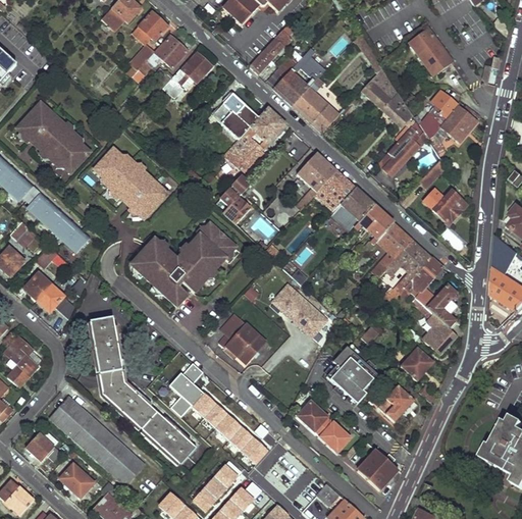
[(124,17),(127,20),(140,7),(132,0),(116,0),(102,15),(108,22),(118,11),(124,17)]
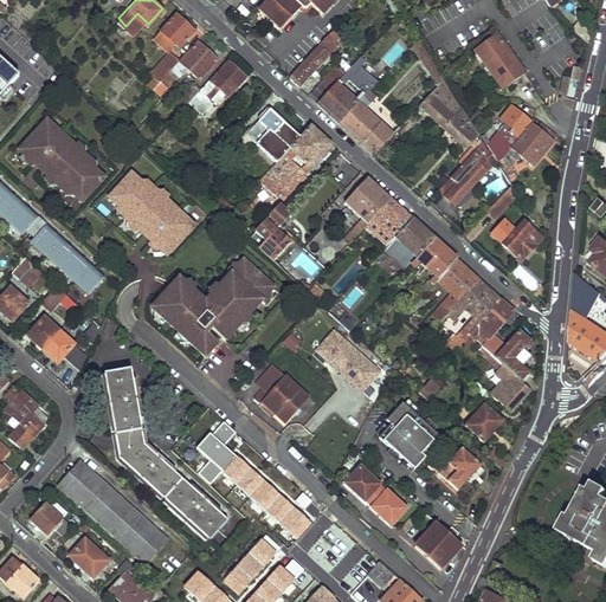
[(262,0),(258,5),(281,26),(300,6),(308,11),(313,6),(322,14),(334,0),(262,0)]
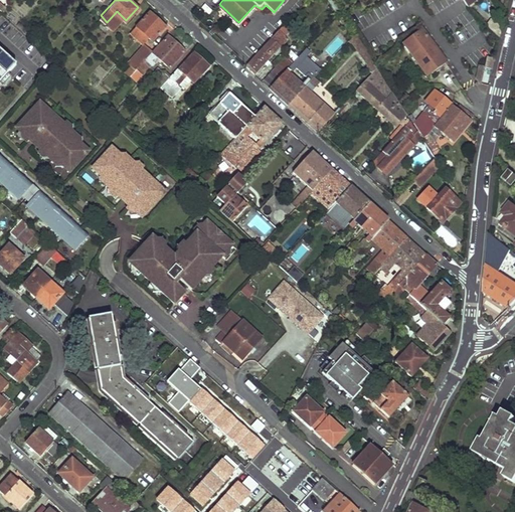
[(147,34),(152,39),(165,25),(149,10),(136,24),(147,34)]
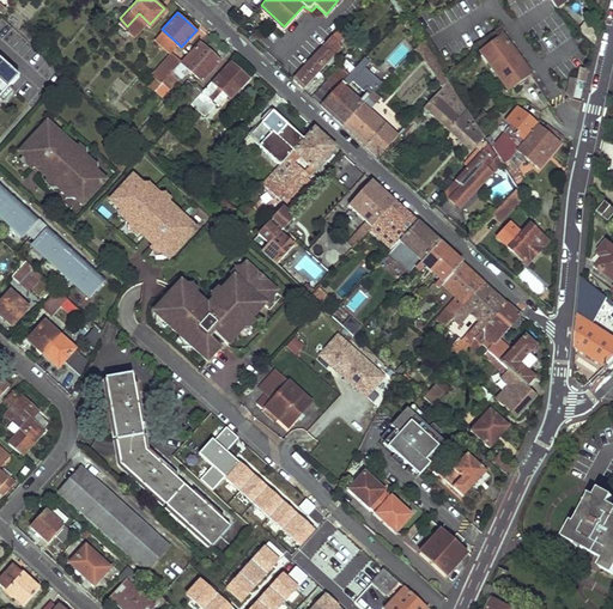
[(134,32),(146,20),(139,13),(127,26),(134,32)]
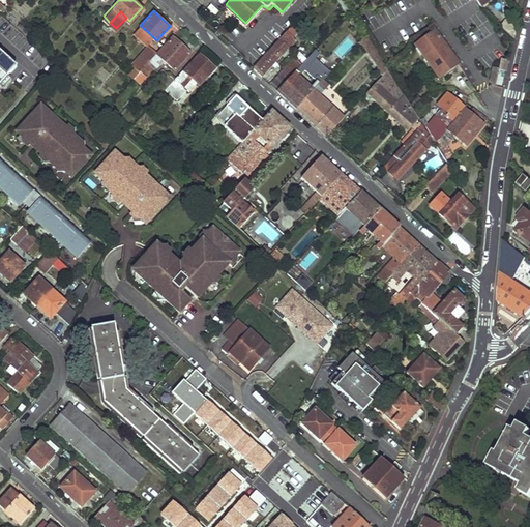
[(252,64),(262,74),(298,35),(294,31),(296,29),(291,23),(252,64)]
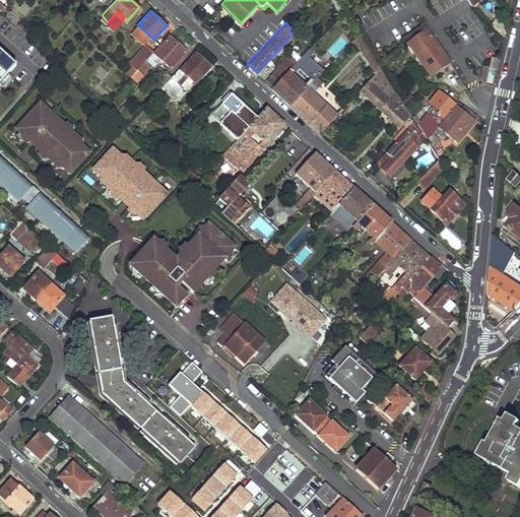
[(142,41),(148,35),(137,24),(131,30),(142,41)]
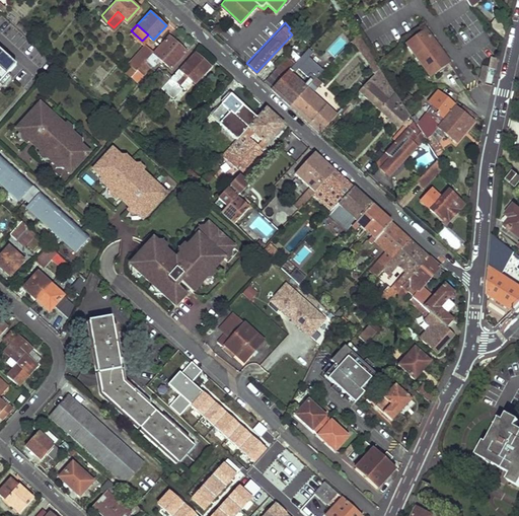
[(406,42),(430,73),(449,59),(425,27),(406,42)]
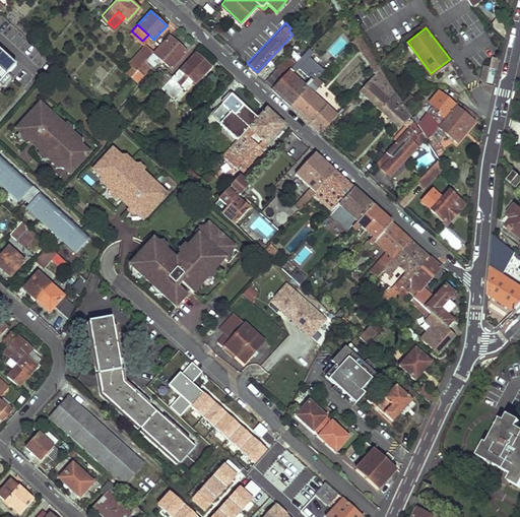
[(356,37),(376,70),(380,67),(359,31),(353,35),(355,38),(356,37)]
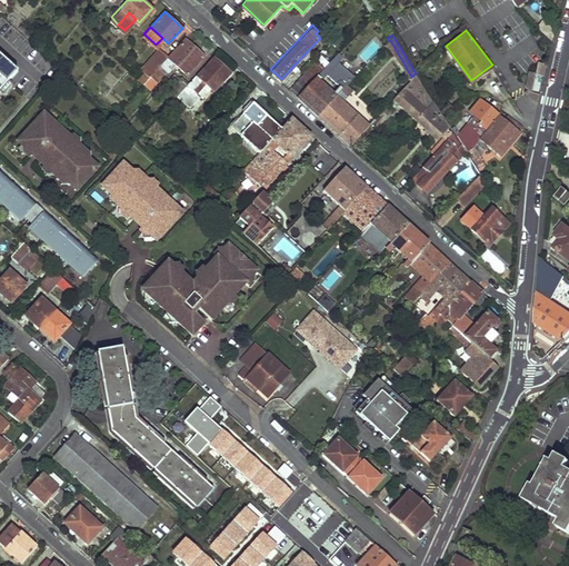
[(203,55),(186,38),(169,56),(167,55),(150,73),(148,76),(142,82),(149,88),(157,80),(166,68),(167,70),(176,61),(187,72),(203,55)]
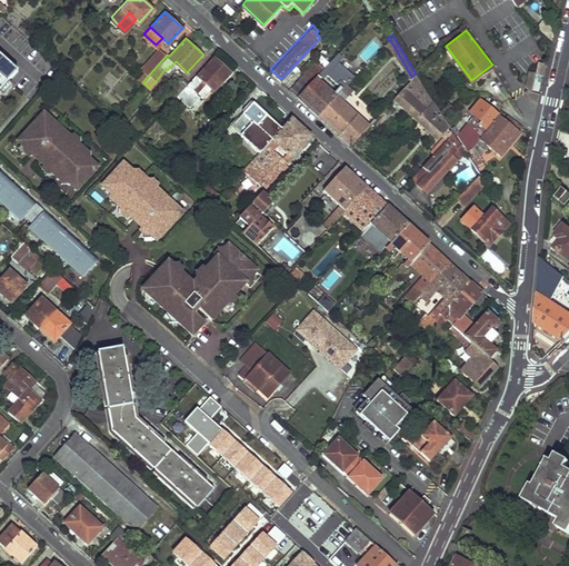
[(367,59),(382,46),(375,38),(360,51),(367,59)]
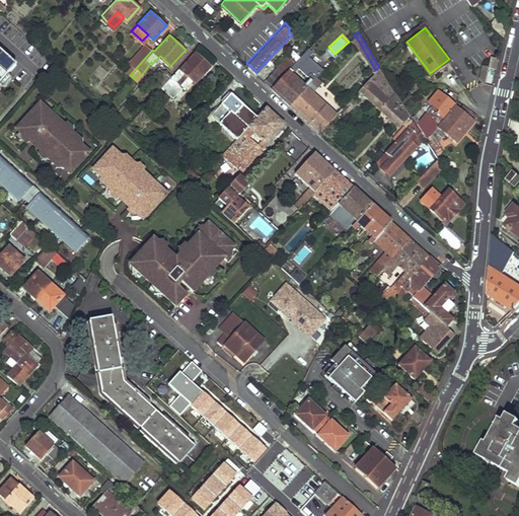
[(132,66),(135,69),(137,67),(152,50),(144,43),(127,61),(132,66)]
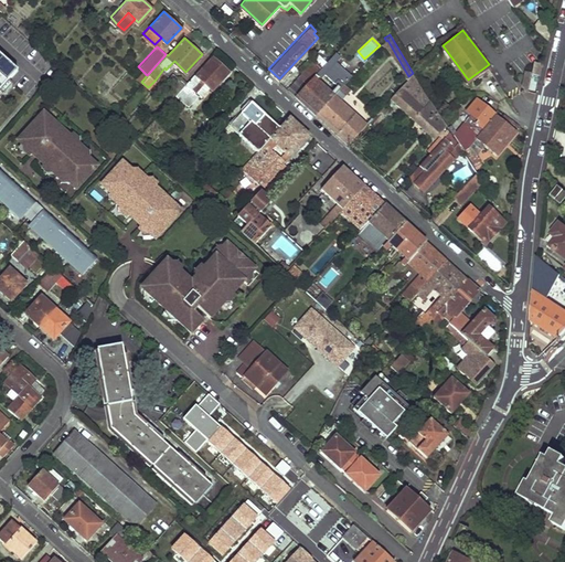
[(0,84),(17,64),(0,50),(0,84)]
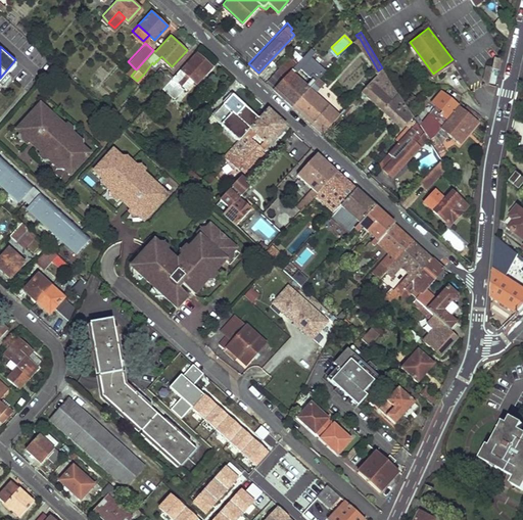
[(274,86),(292,104),(308,87),(294,74),(316,51),(311,46),(274,86)]
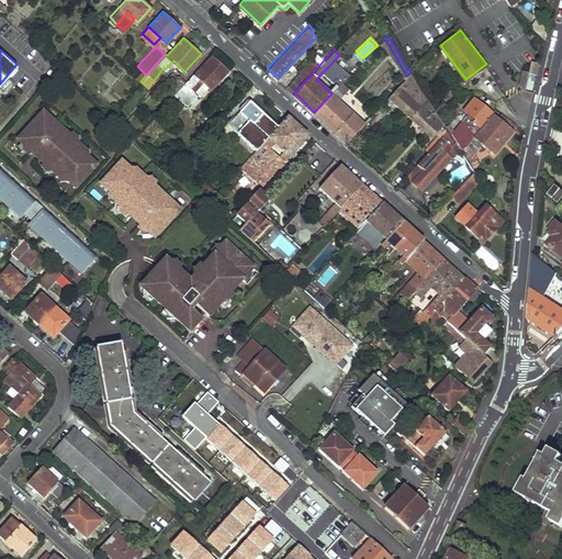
[(194,73),(205,82),(211,88),(227,70),(211,55),(194,73)]
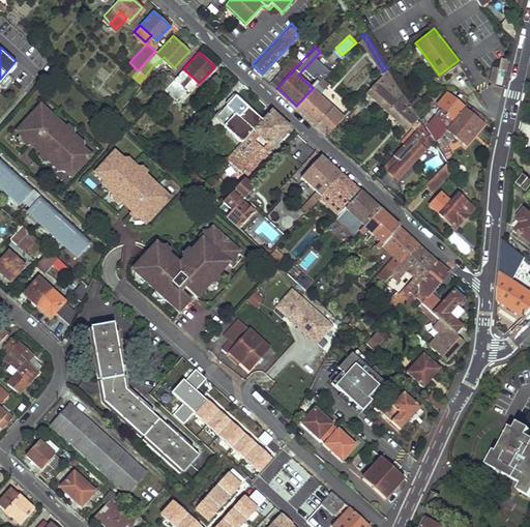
[(271,81),(276,86),(300,60),(295,55),(283,67),(271,81)]
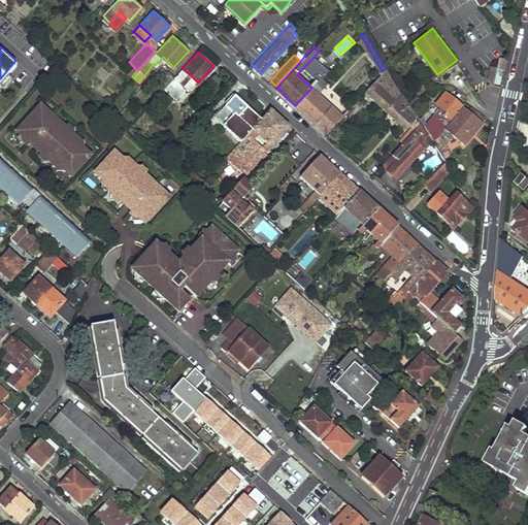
[(506,58),(499,56),(497,66),(504,67),(506,58)]
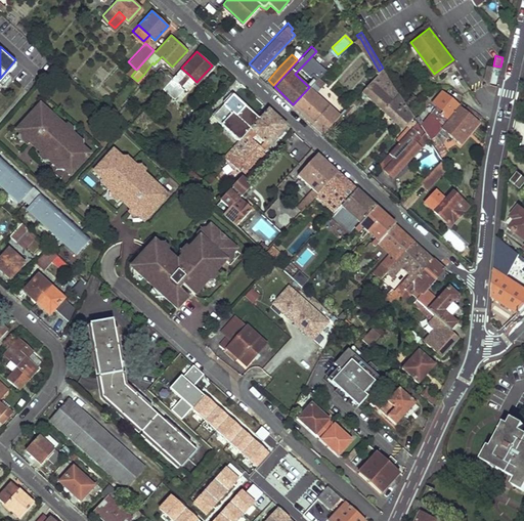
[(279,67),(287,59),(282,56),(276,63),(279,67)]
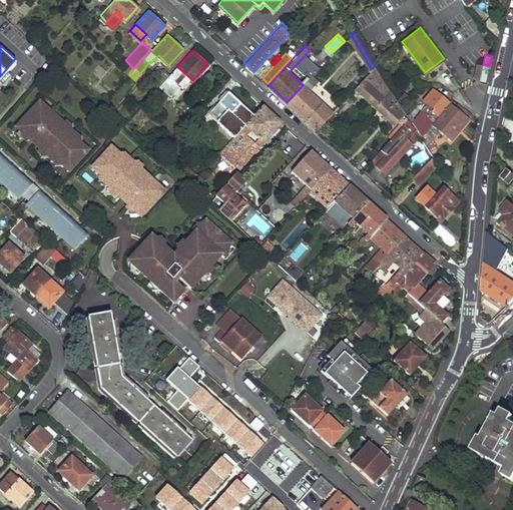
[(483,64),(477,62),(474,74),(478,80),(483,64)]
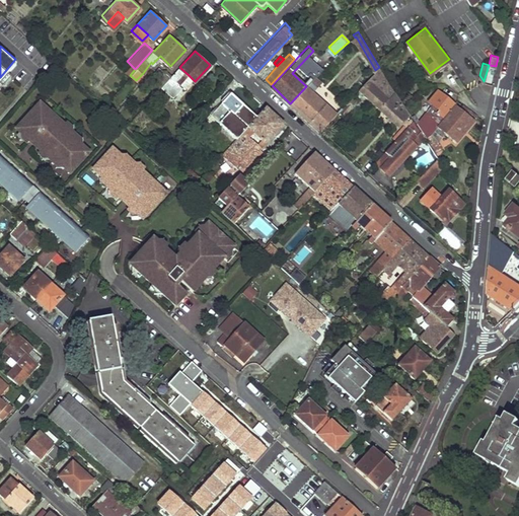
[(135,69),(132,66),(126,72),(130,75),(135,69)]
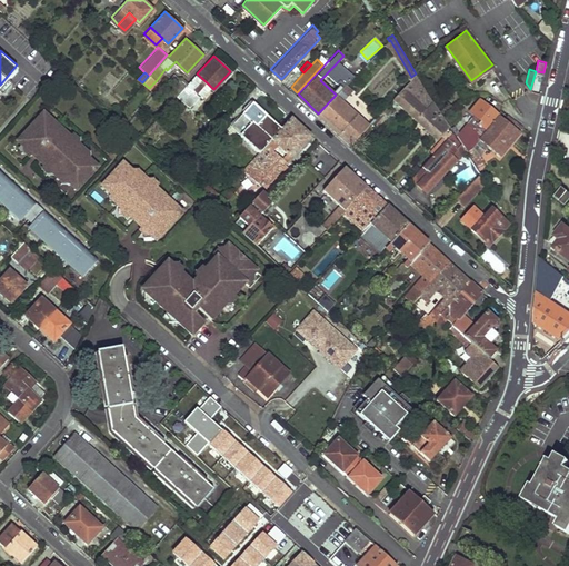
[(187,82),(198,93),(208,83),(197,73),(196,72),(187,82)]
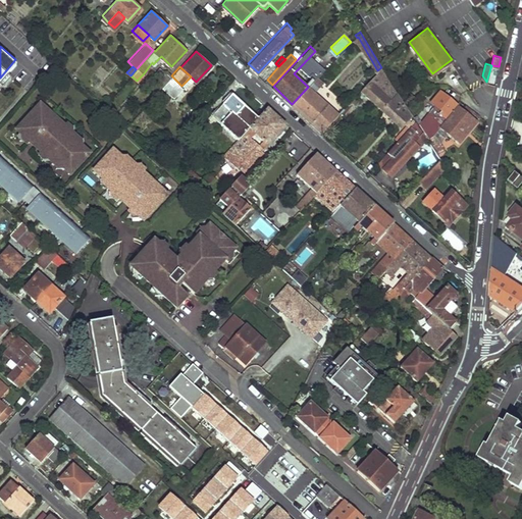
[(361,89),(381,108),(397,92),(381,67),(377,70),(361,89)]
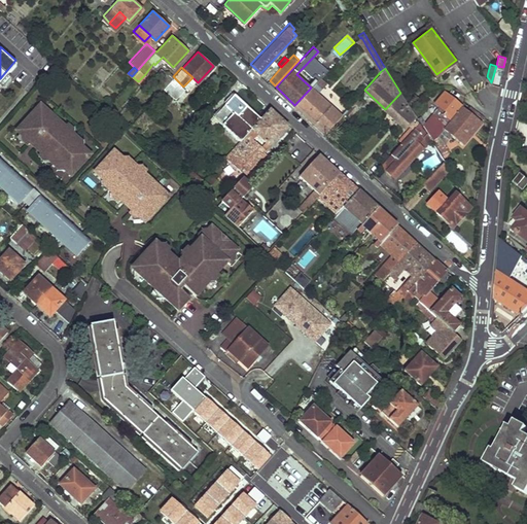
[(167,71),(156,81),(148,91),(154,96),(163,88),(173,76),(167,71)]
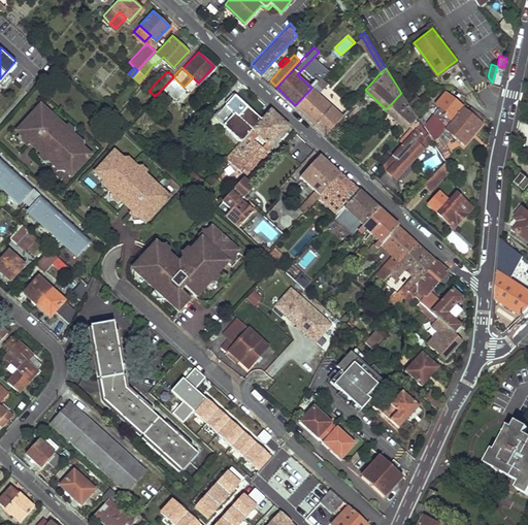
[(184,87),(173,76),(163,88),(155,96),(154,98),(165,108),(174,97),(184,87)]
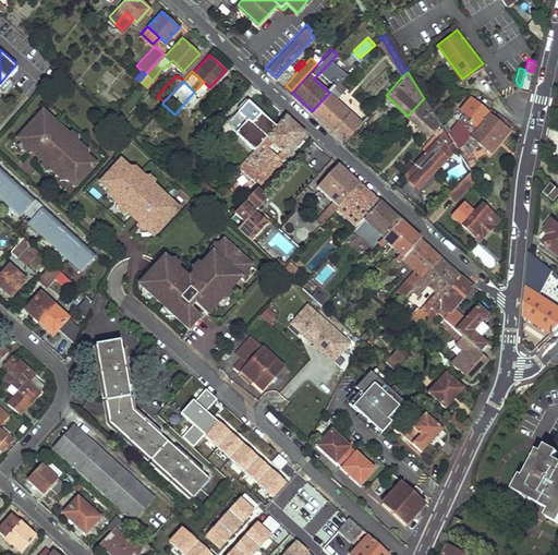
[(312,111),(343,140),(361,121),(335,98),(346,86),(339,81),(329,93),(312,111)]
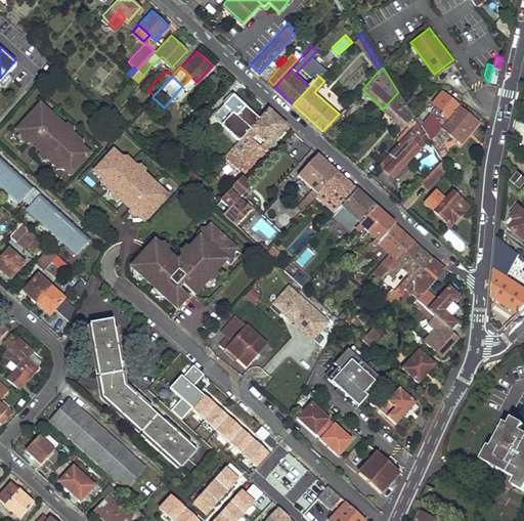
[(422,122),(431,137),(435,135),(436,133),(442,127),(460,104),(441,89),(433,100),(436,104),(422,122)]
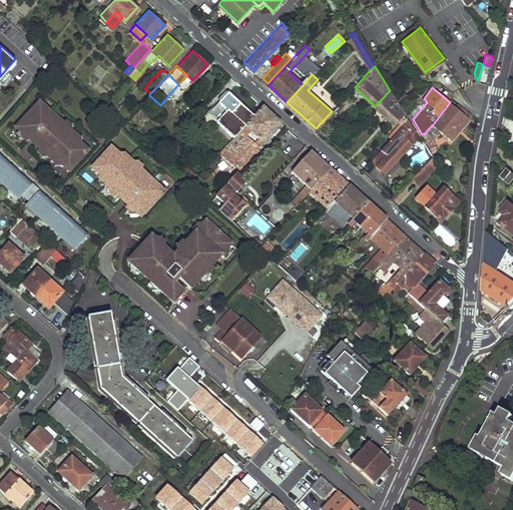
[(207,112),(233,135),(240,127),(253,114),(227,90),(207,112)]
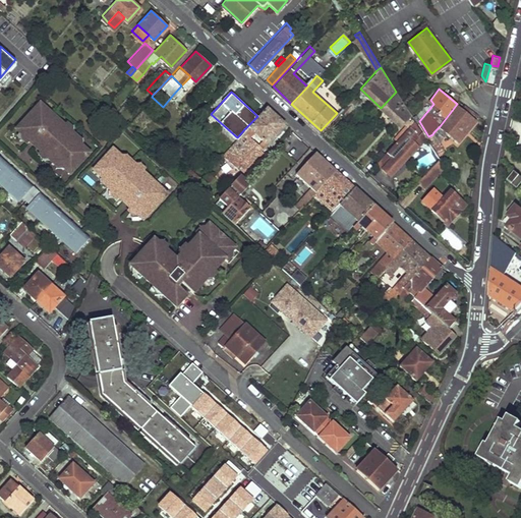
[(381,108),(401,126),(410,115),(396,92),(381,108)]
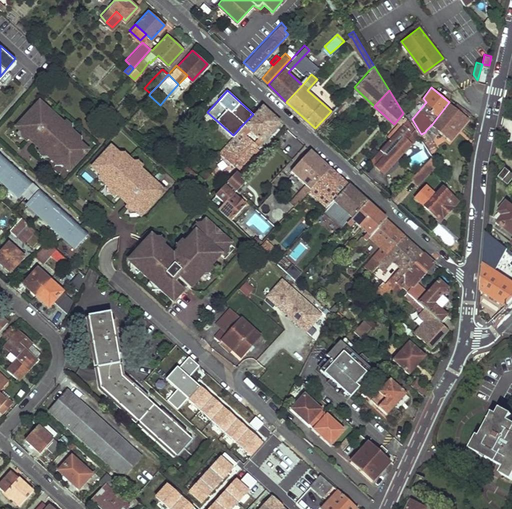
[(335,107),(340,112),(352,99),(347,95),(335,107)]
